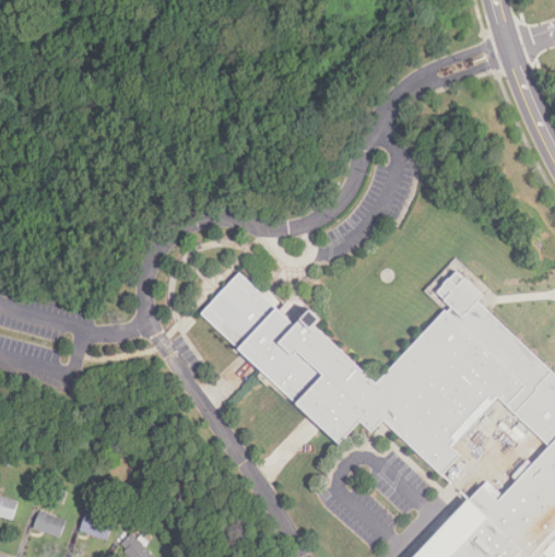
[(293,324),(308,307),(320,319),(314,326),(375,382),(444,310),(446,311),(450,307),(435,293),(456,271),(482,294),(476,300),(481,305),(554,376),(554,536),(535,556),(412,556),(485,480),(502,494),(547,445),(494,394),(447,443),(457,454),(439,473),(382,421),(380,418),(368,430),(357,419),(355,422),(337,442),(319,426),(260,369),(258,368),(240,351),(238,348),(200,311),(207,304),(217,293),(227,282),(235,273),(237,272),(258,292),(293,324)]
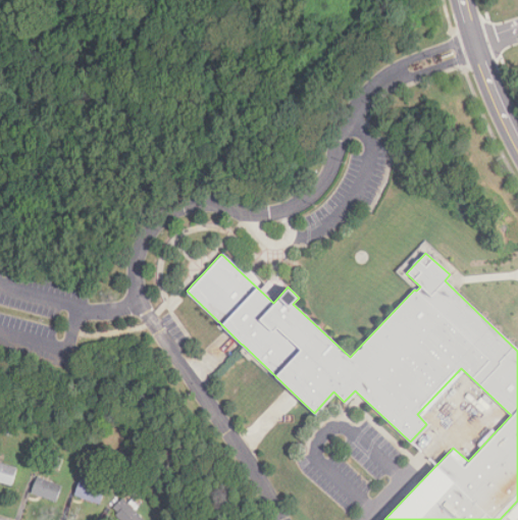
[(9,436),(1,433),(4,425),(12,428),(9,436)]
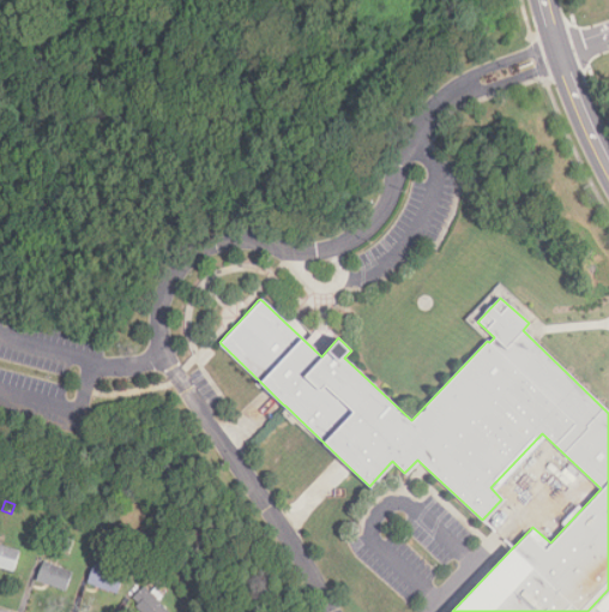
[(11,571),(0,568),(0,545),(18,551),(11,571)]
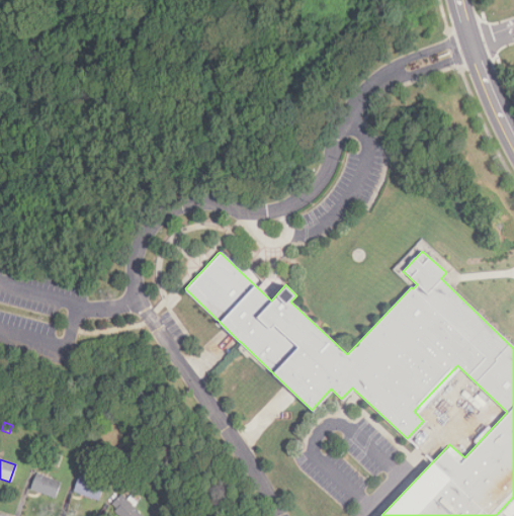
[(54,498),(28,489),(33,474),(59,482),(54,498)]
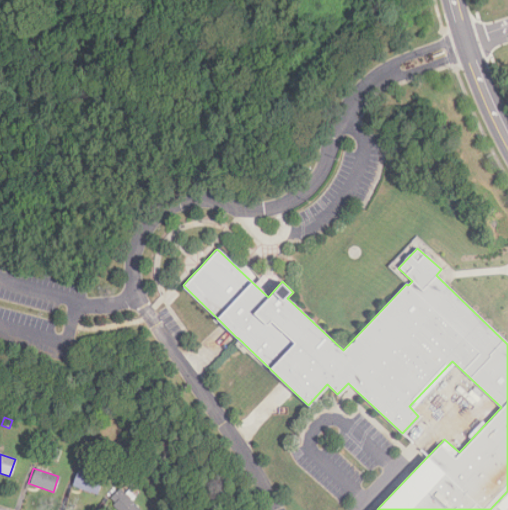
[(100,479),(95,494),(70,485),(76,470),(100,479)]
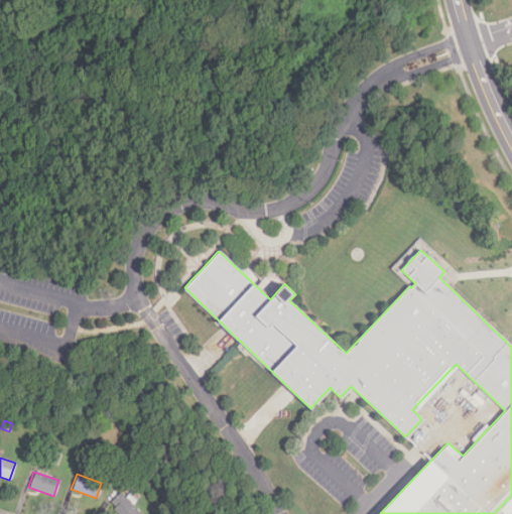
[(115,513),(111,509),(113,506),(109,502),(119,492),(123,497),(128,493),(134,500),(130,504),(139,513),(115,513)]
